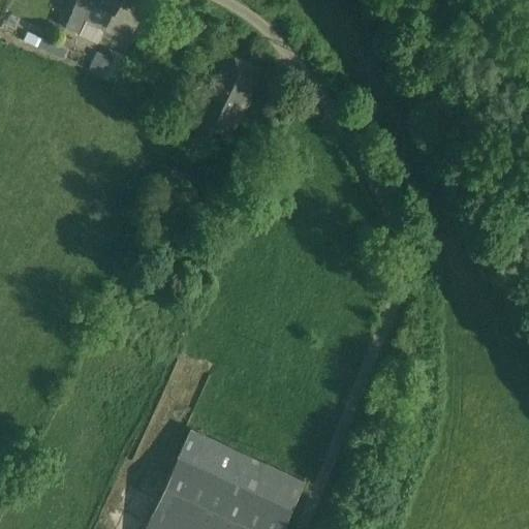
[(117,0),(76,0),(72,11),(87,19),(94,3),(112,10),(113,11),(117,0)]
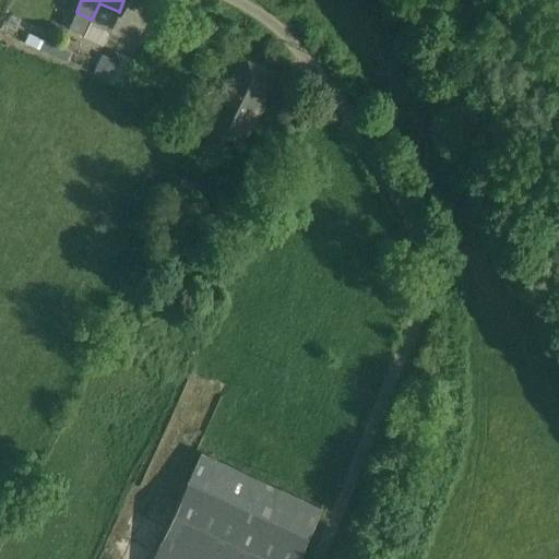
[(118,11),(99,3),(92,20),(110,28),(118,11)]
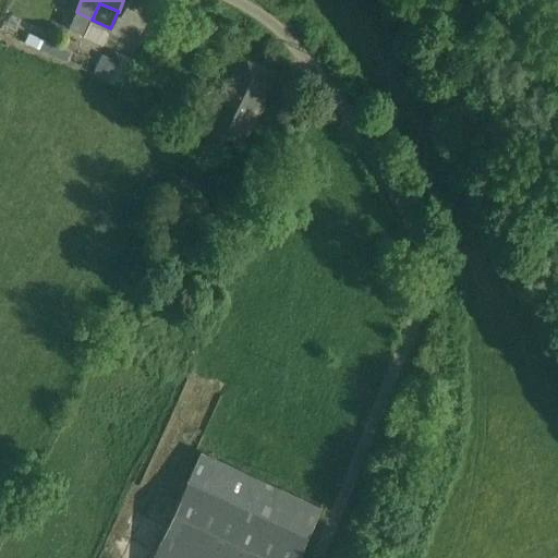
[(92,20),(76,12),(70,27),(85,34),(92,20)]
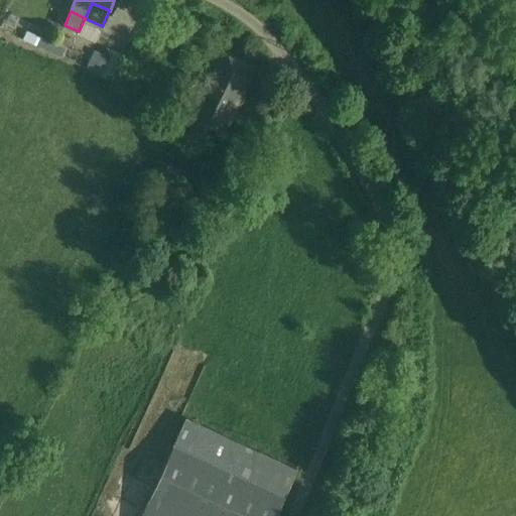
[(85,18),(79,31),(96,39),(102,26),(85,18)]
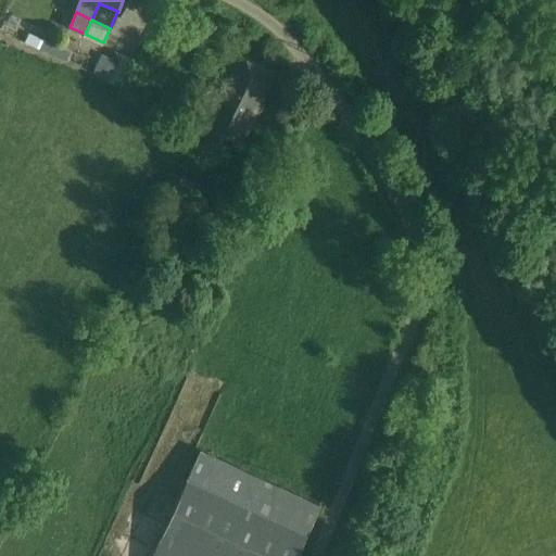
[(29,33),(25,41),(62,60),(66,51),(29,33)]
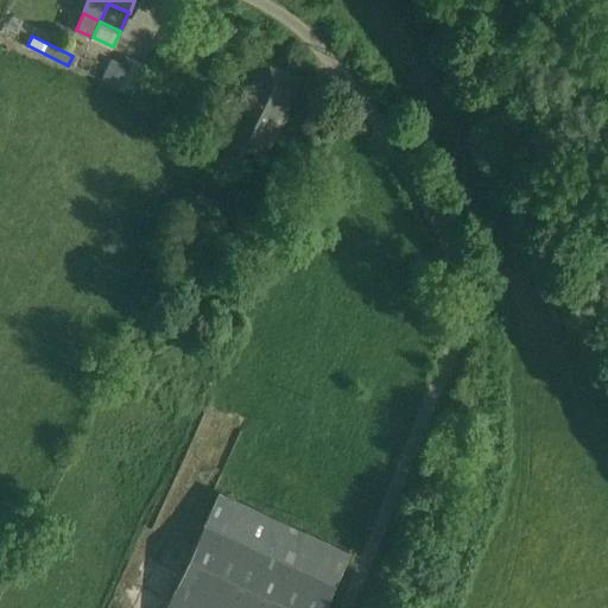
[(301,77),(257,57),(220,134),(264,154),(301,77)]
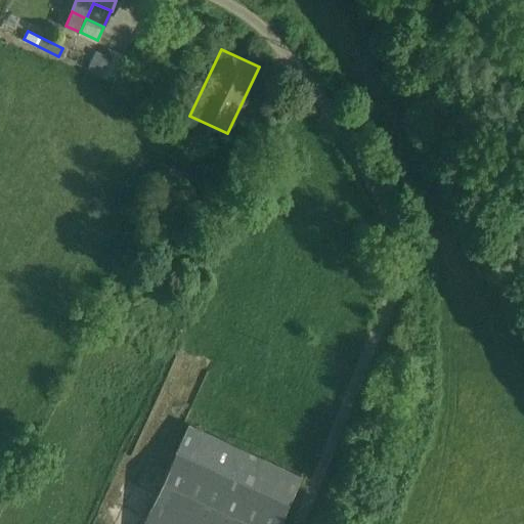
[(124,61),(108,54),(99,76),(114,83),(124,61)]
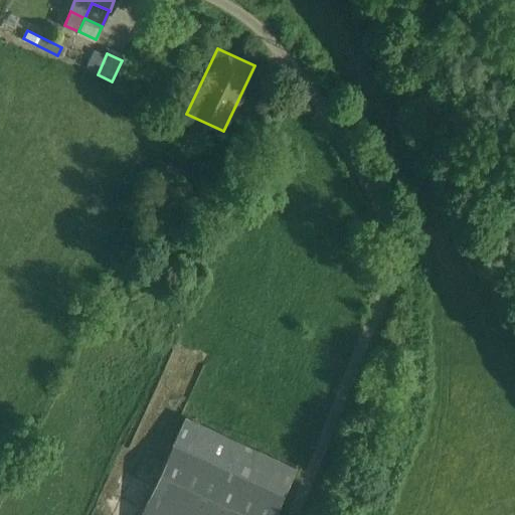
[(274,514),(296,469),(185,417),(139,514),(274,514)]
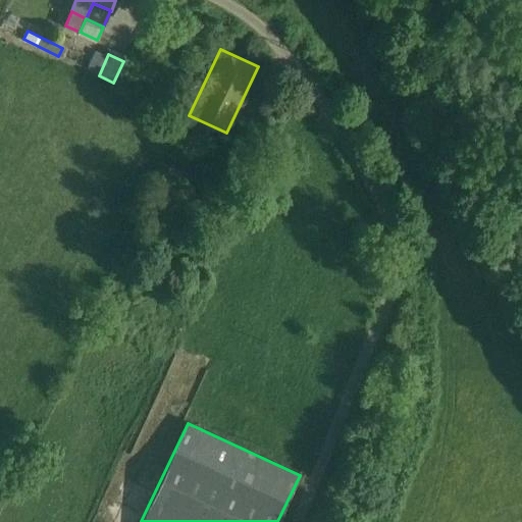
All buildings are outlined.
